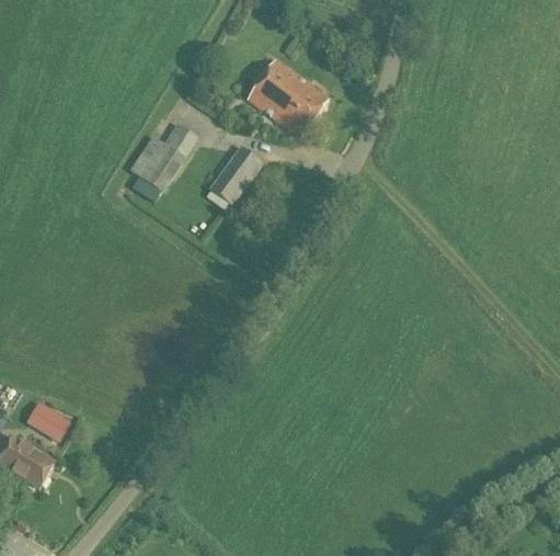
[(300,136),(327,100),(275,61),(249,98),(300,136)]
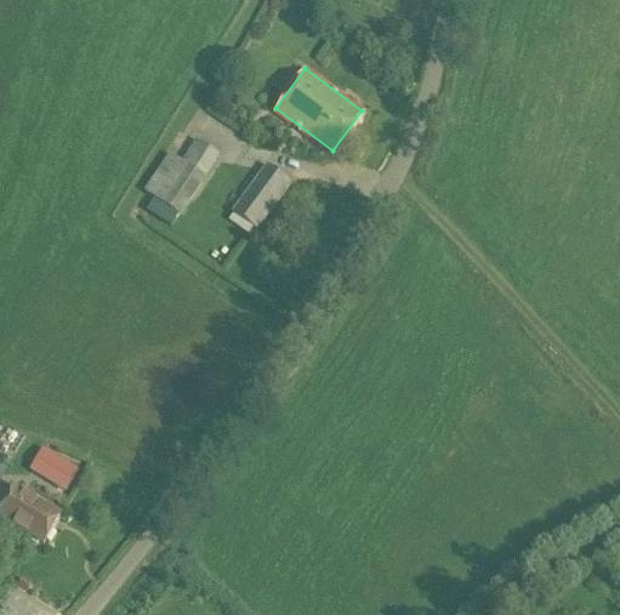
[(142,187),(154,195),(146,208),(170,223),(178,211),(180,212),(205,175),(203,174),(219,152),(194,136),(180,158),(168,149),(142,187)]
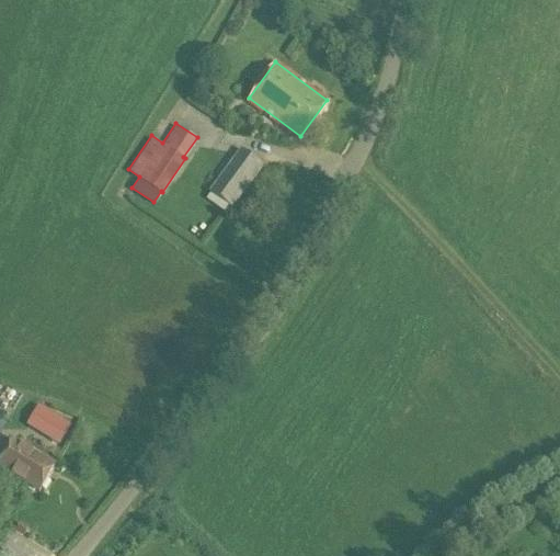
[(231,205),(262,162),(239,146),(208,189),(231,205)]
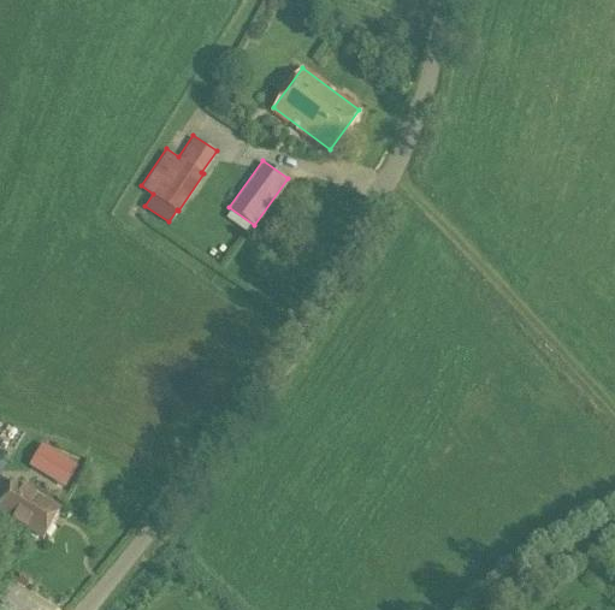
[(59,451),(46,474),(64,485),(77,463),(59,451)]
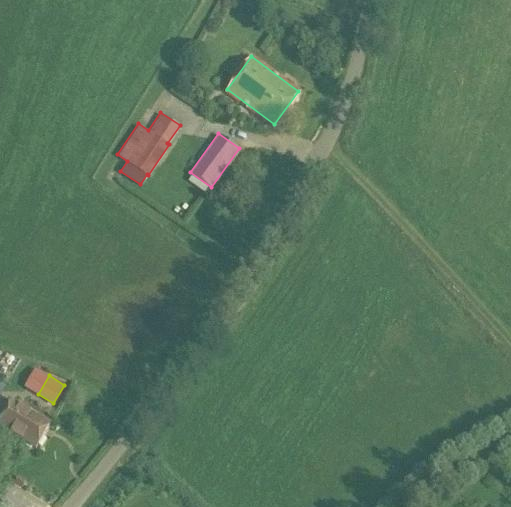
[(10,405),(0,398),(0,414),(3,415),(0,420),(0,424),(35,445),(49,422),(12,401),(10,405)]
